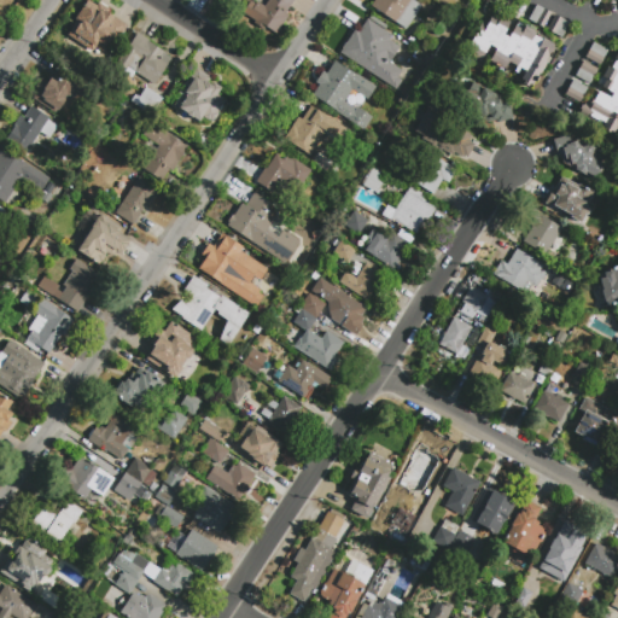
[(124,24),(112,41),(111,40),(100,56),(66,34),(76,19),(74,18),(86,0),(88,0),(95,5),(98,0),(109,7),(108,10),(115,15),(114,17),(124,24)]
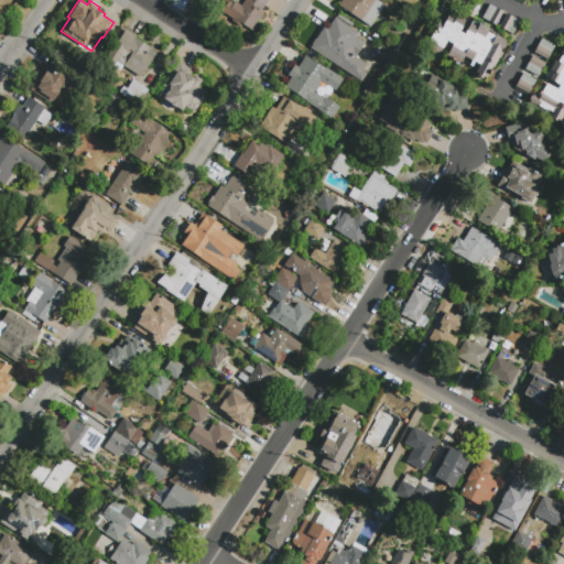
[(252,32),(242,25),(241,28),(231,22),(232,20),(221,13),(221,12),(229,1),(232,4),(234,2),(240,7),(245,0),(268,0),(260,12),(263,14),(252,32)]
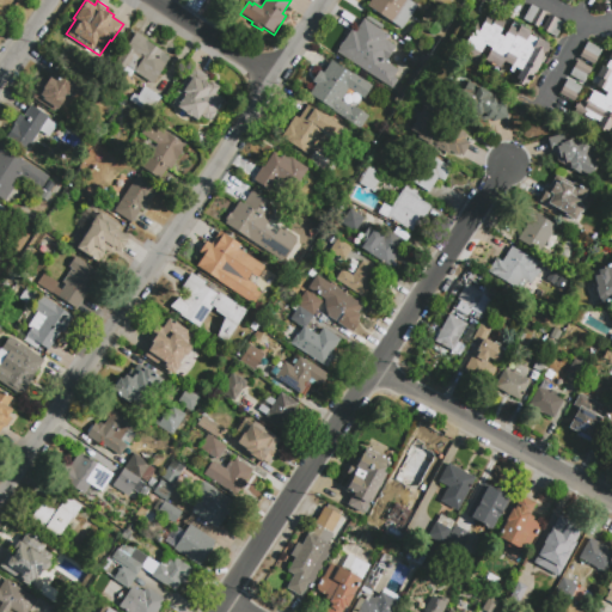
[(409,0),(418,6),(403,30),(367,8),(372,0),(409,0)]
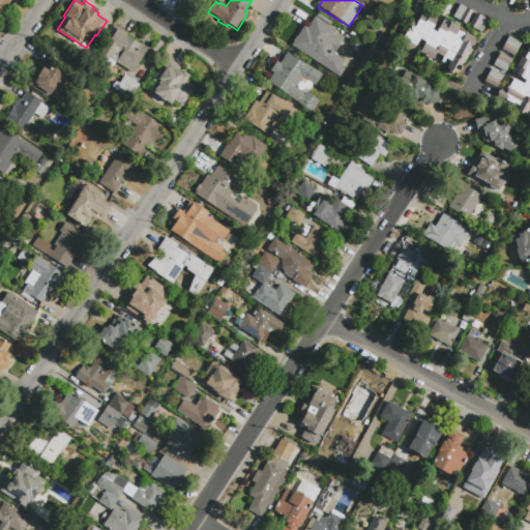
[(453,17),(460,4),(472,11),(466,24),(453,17)]
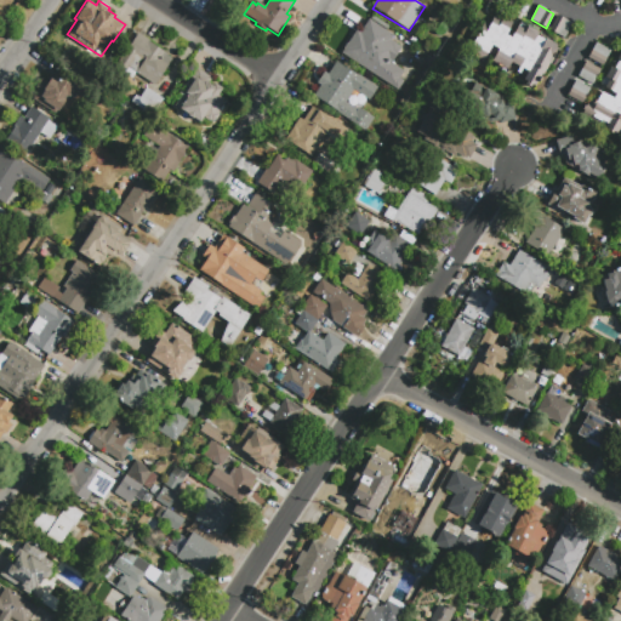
[(558,46),(553,56),(556,57),(552,63),(547,61),(534,86),(531,85),(529,87),(524,85),(525,81),(522,80),(524,77),(516,72),(518,67),(510,62),(506,69),(490,61),(493,57),(486,53),(483,61),(466,52),(469,44),(471,44),(483,21),(489,23),(493,16),(501,20),(502,17),(512,22),(506,35),(510,38),(518,20),(527,24),(525,26),(537,32),(536,34),(558,46)]
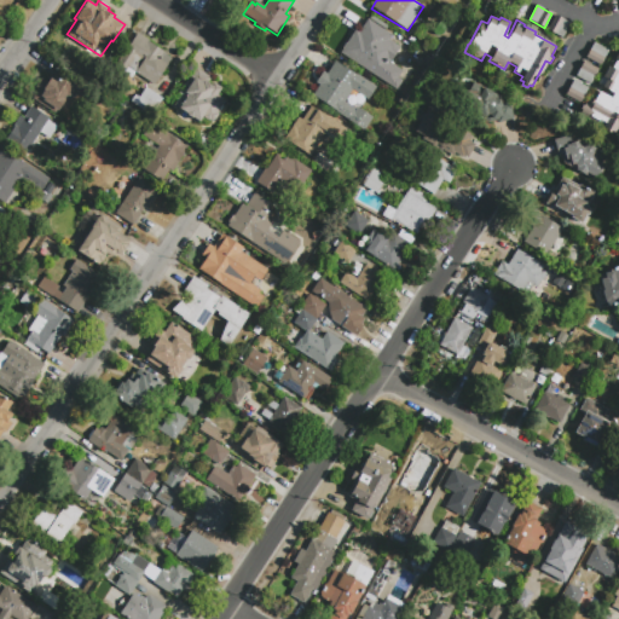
[(562,38),(548,30),(555,16),(570,23),(562,38)]
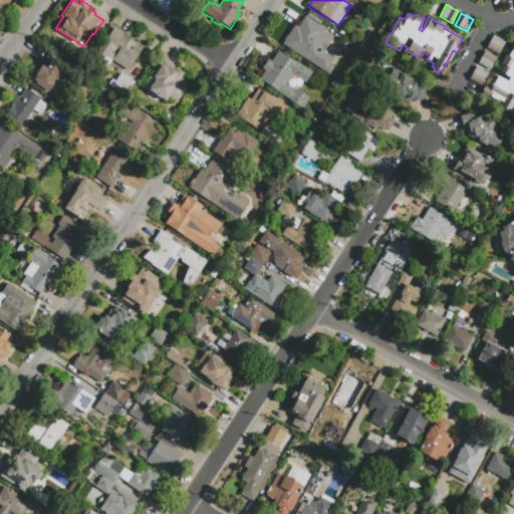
[(305,16),(326,30),(323,34),(331,39),(323,52),(334,58),(330,64),(333,65),(328,74),(282,45),(295,25),(298,27),(305,16)]
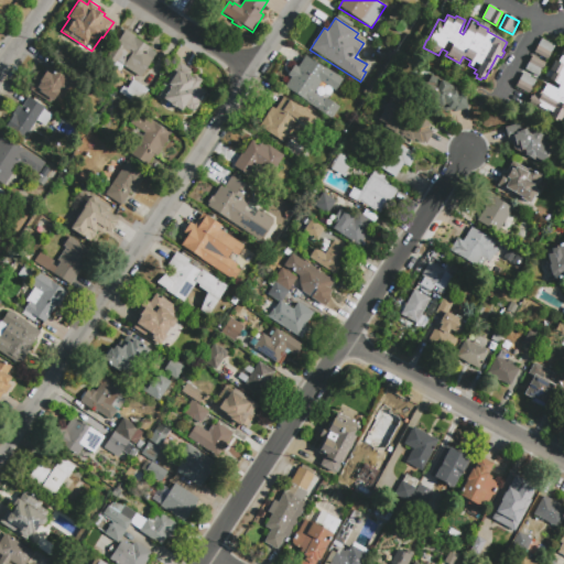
[(126,30),(137,38),(136,39),(151,49),(150,50),(156,54),(140,78),(116,62),(115,64),(106,58),(126,30)]
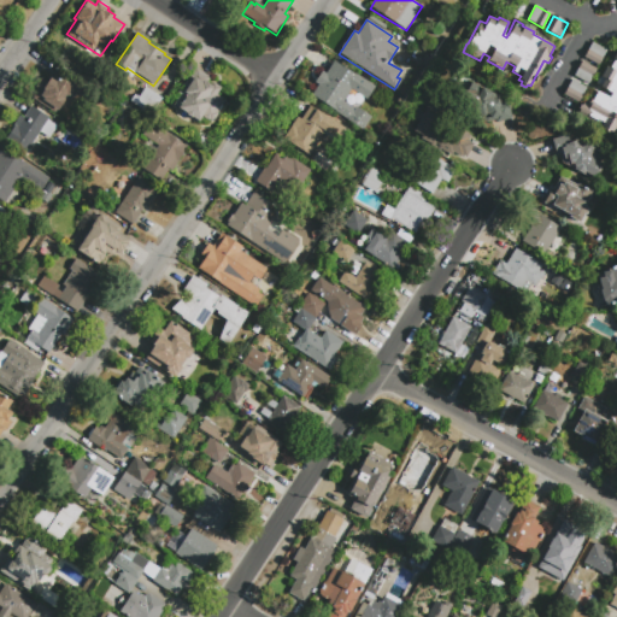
[(606,51),(599,63),(598,66),(583,58),(585,56),(592,43),(606,51)]
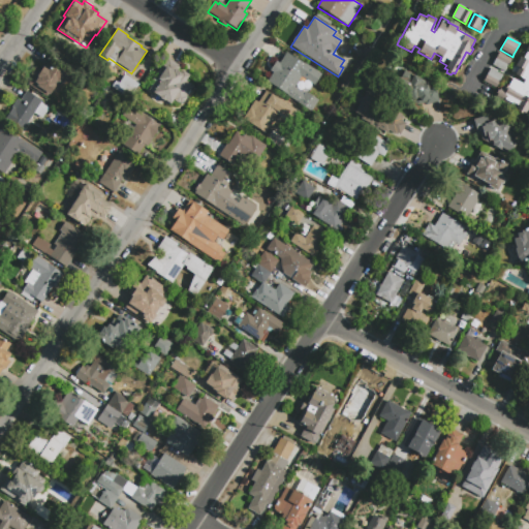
[(514,103),(510,109),(495,100),(502,85),(507,88),(512,79),(522,84),(524,80),(509,72),(514,64),(516,65),(520,57),(523,59),(527,52),(525,51),(528,42),(528,114),(527,113),(526,114),(522,112),(521,115),(517,113),(518,110),(515,109),(516,105),(514,103)]
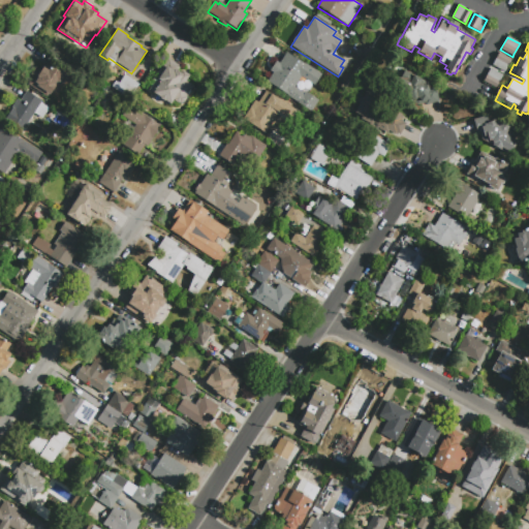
[(318,100),(311,112),(301,105),(302,104),(267,83),(273,73),(270,71),(276,61),(279,63),(286,52),(321,74),(314,86),(310,84),(311,83),(301,76),(294,87),(304,93),(305,92),(318,100)]
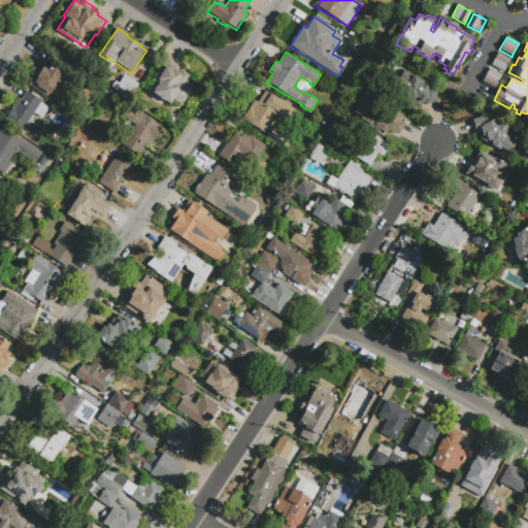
[(67,81),(60,77),(58,81),(63,85),(58,93),(52,90),(47,97),(27,84),(33,74),(30,73),(34,66),(39,70),(50,54),(79,72),(74,79),(70,76),(67,81)]
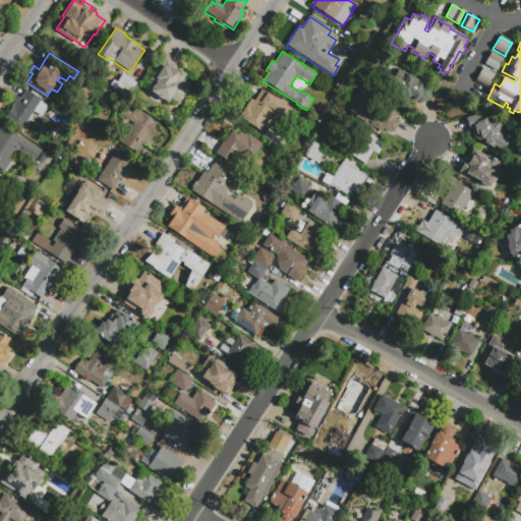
[(497,70),(484,64),(489,55),(502,61),(497,70)]
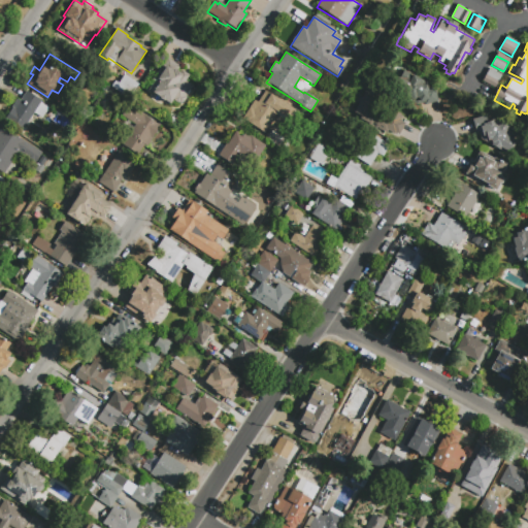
[(167,59),(182,68),(178,72),(182,73),(184,71),(190,75),(185,83),(193,87),(185,101),(184,102),(182,104),(178,104),(175,103),(173,100),(170,104),(149,91),(154,83),(151,81),(159,68),(162,69),(167,59)]
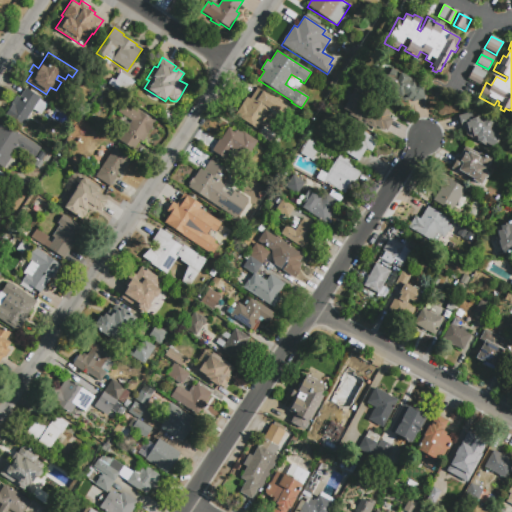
[(479,85),(467,79),(474,66),(486,73),(479,85)]
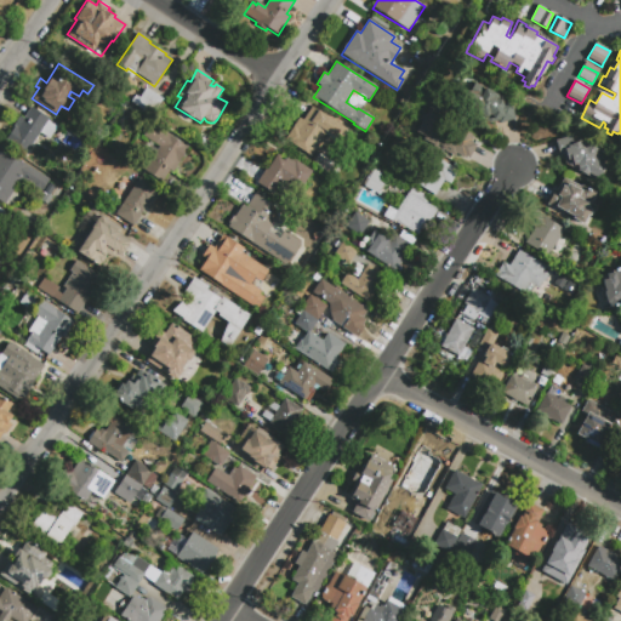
[(473,83),(497,95),(500,98),(496,100),(496,101),(500,100),(502,106),(510,104),(514,119),(497,124),(497,121),(489,124),(483,119),(478,127),(450,112),(463,87),(469,91),(473,83)]
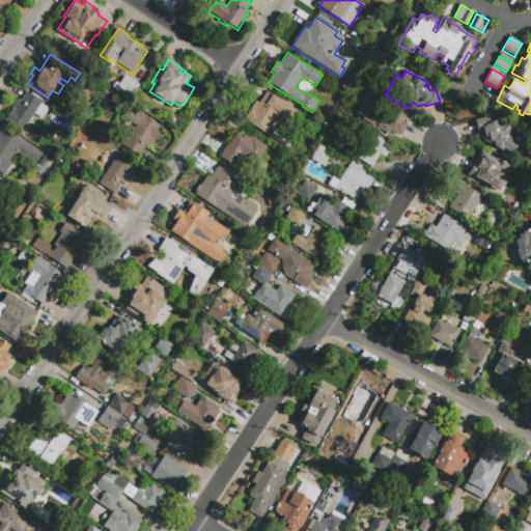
[(129,98),(111,86),(115,81),(118,84),(124,75),(138,83),(129,98)]
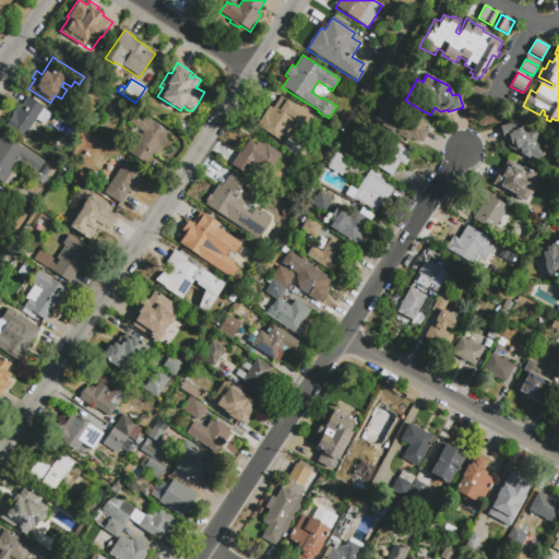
[(392,104),(424,121),(425,123),(426,125),(426,128),(427,129),(427,131),(423,141),(420,143),(419,142),(418,142),(416,141),(414,142),(413,140),(409,140),(407,140),(406,140),(404,140),(402,140),(400,138),(372,121),(387,94),(394,98),(392,104)]
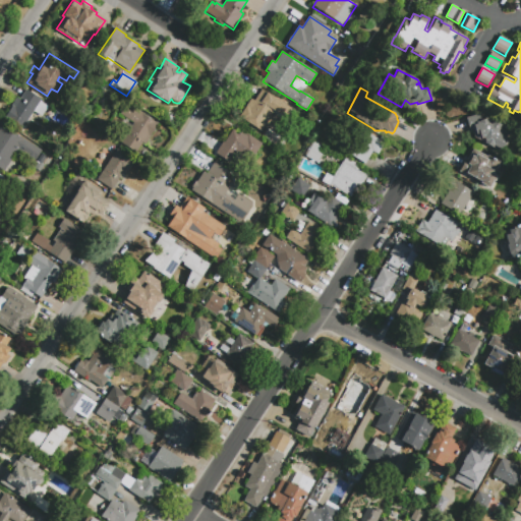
[(26,91),(41,100),(40,102),(48,108),(42,117),(34,111),(20,130),(4,119),(17,99),(19,100),(26,91)]
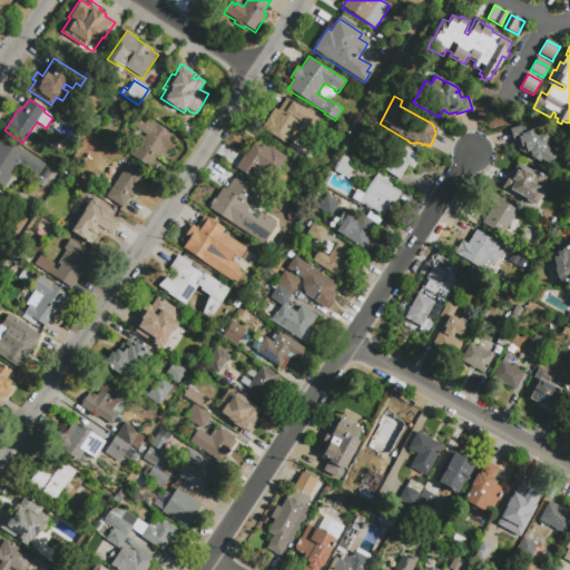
[(278,111),(286,99),(317,119),(310,131),(297,124),(285,144),(262,128),(274,108),(278,111)]
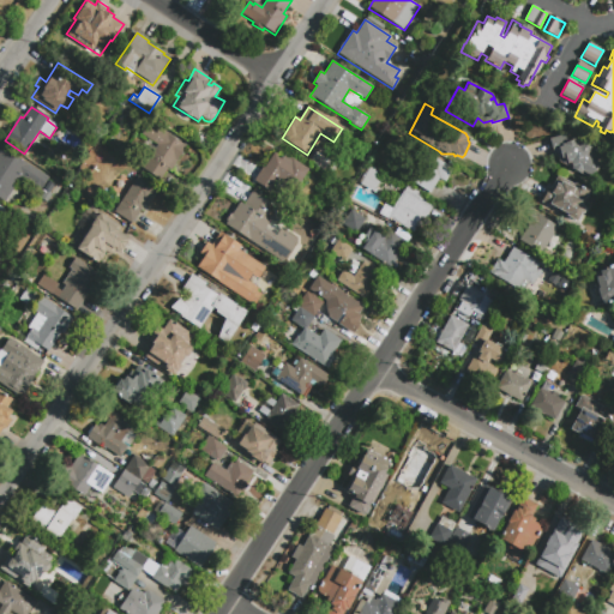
[(161,180),(143,169),(157,145),(144,137),(151,124),(186,146),(172,170),(168,169),(161,180)]
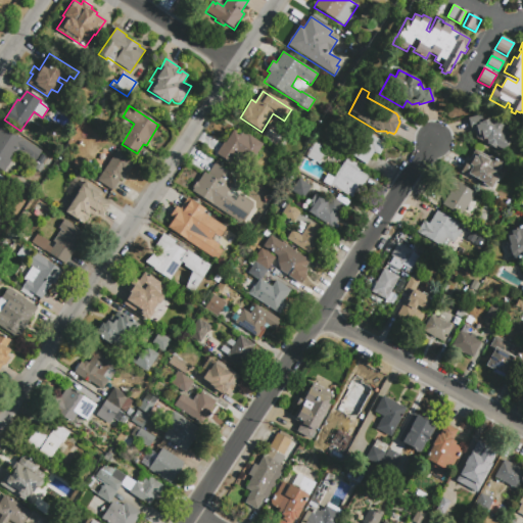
[(468,117),(481,114),(483,120),(491,117),(507,127),(510,142),(508,146),(507,146),(503,152),(475,138),(473,132),(471,133),(468,117)]
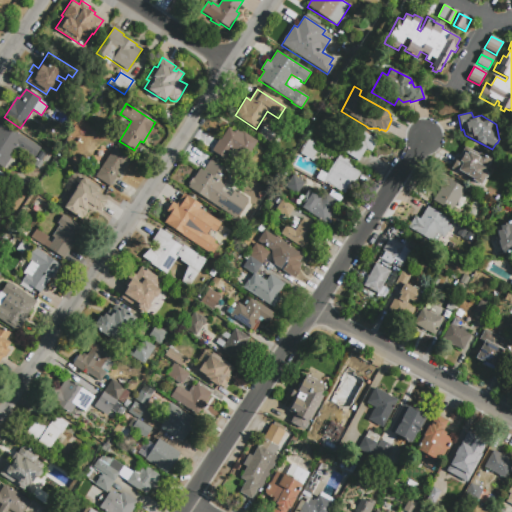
[(40,148),(34,158),(18,147),(4,169),(0,166),(0,123),(1,122),(40,148)]
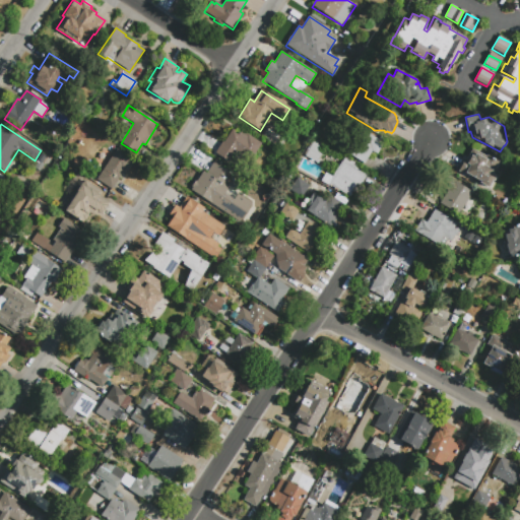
[(383,142),(377,153),(372,150),(365,164),(344,152),(358,128),(383,142)]
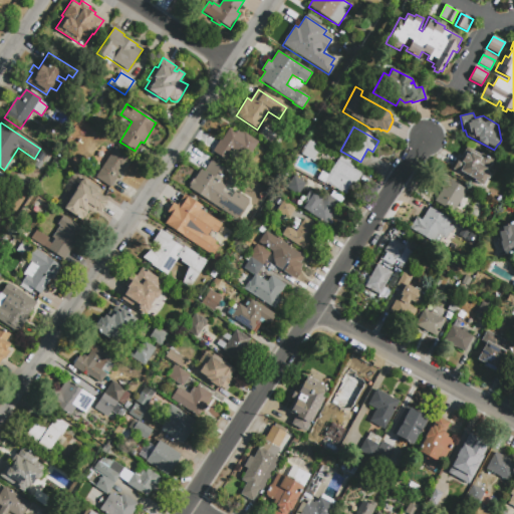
[(212,151),(220,140),(221,141),(230,127),(236,132),(238,130),(258,142),(247,159),(233,150),(227,161),(212,151)]
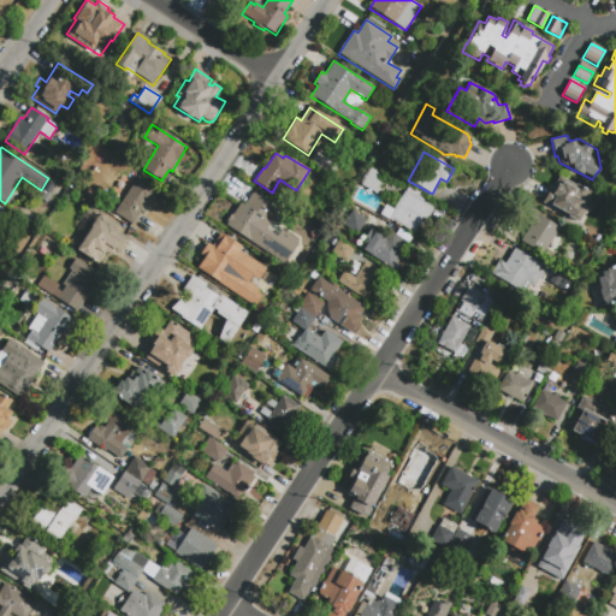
[(361,184),(369,169),(384,176),(374,191),(361,184)]
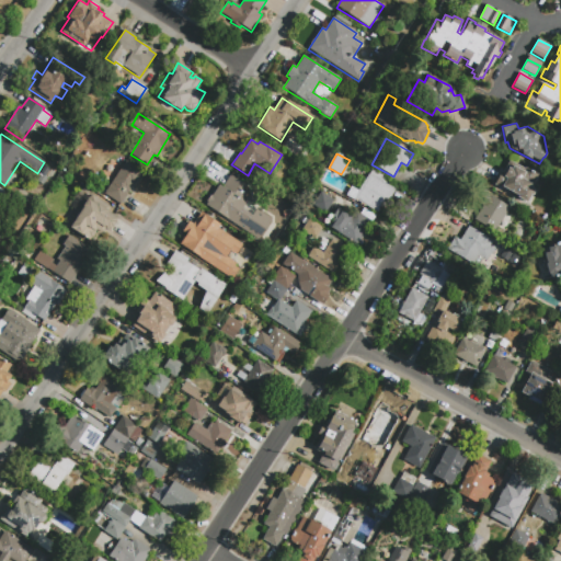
[(491,184),(501,167),(504,169),(510,160),(525,169),(526,167),(539,174),(537,179),(545,182),(538,193),(535,191),(531,196),(530,196),(526,205),(514,198),(515,197),(491,184)]
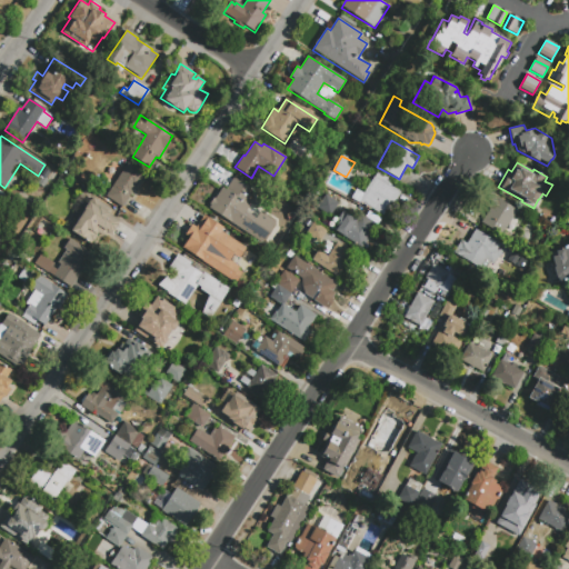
[(106,197),(128,163),(147,176),(137,192),(133,190),(122,208),(106,197)]
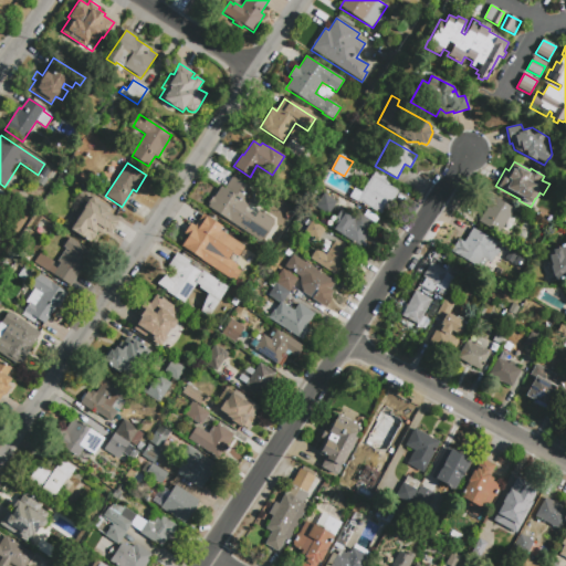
[(50,169),(45,176),(40,173),(45,166),(50,169)]
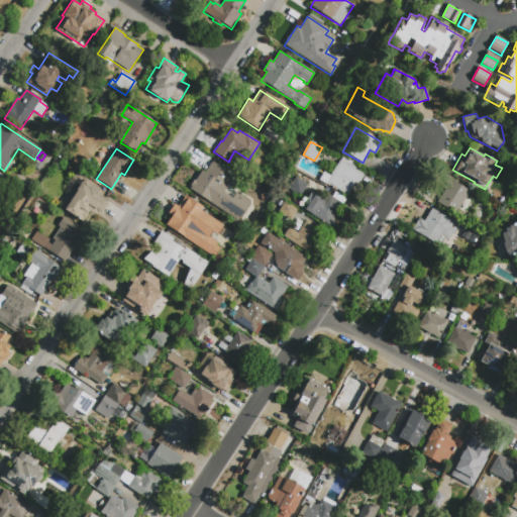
[(364,175),(355,190),(352,188),(347,196),(327,184),(340,161),(364,175)]
